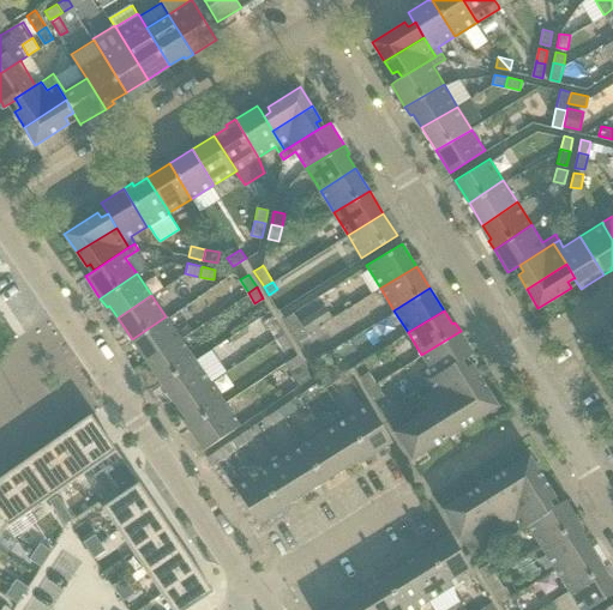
[(294,312),(284,316),(294,331),(302,326),(300,321),(294,312)]
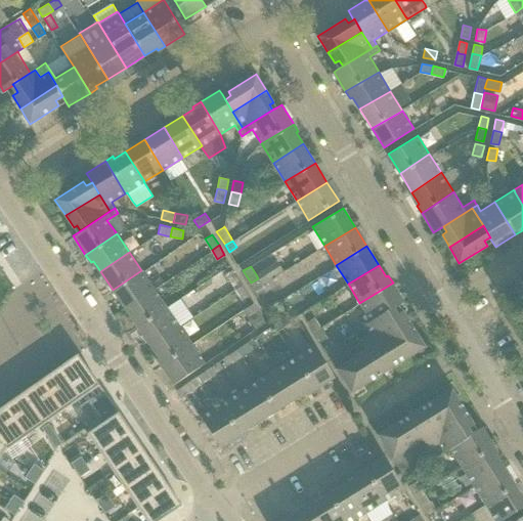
[(232,269),(225,274),(234,289),(242,284),(232,269)]
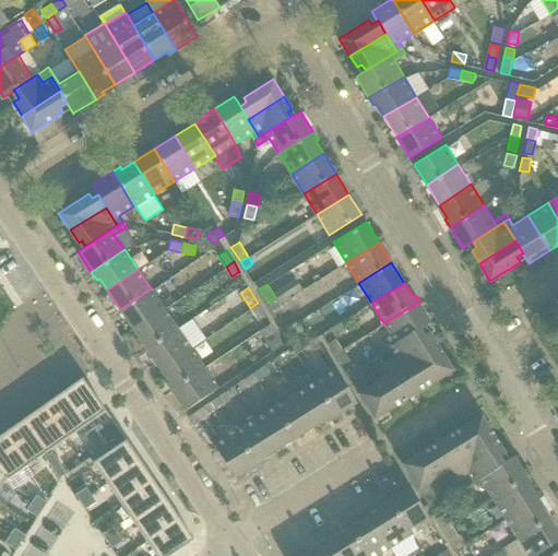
[(120,309),(133,329),(165,308),(151,288),(120,309)]
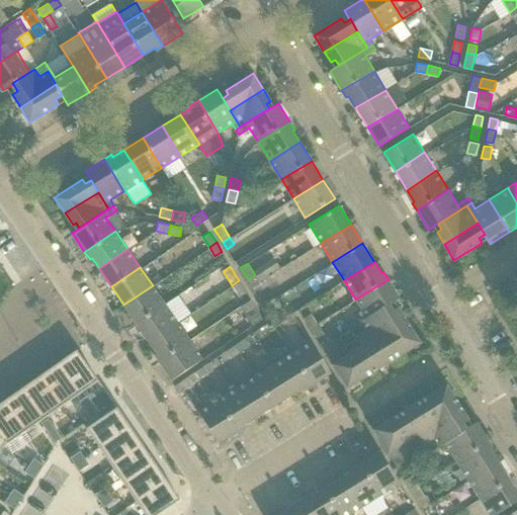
[(267,267),(255,275),(257,278),(259,280),(270,273),(267,267)]
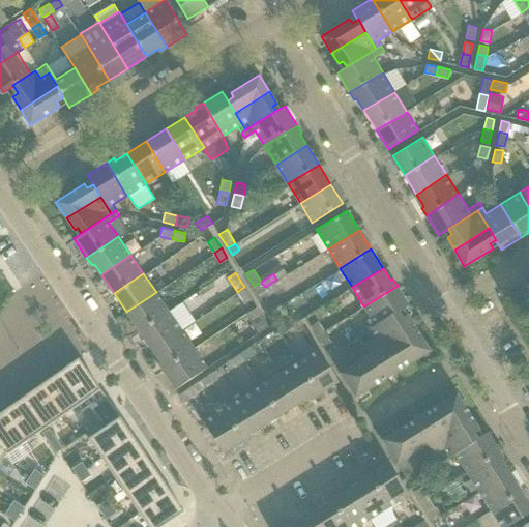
[(261,282),(254,286),(259,294),(266,290),(265,287),(263,285),(261,282)]
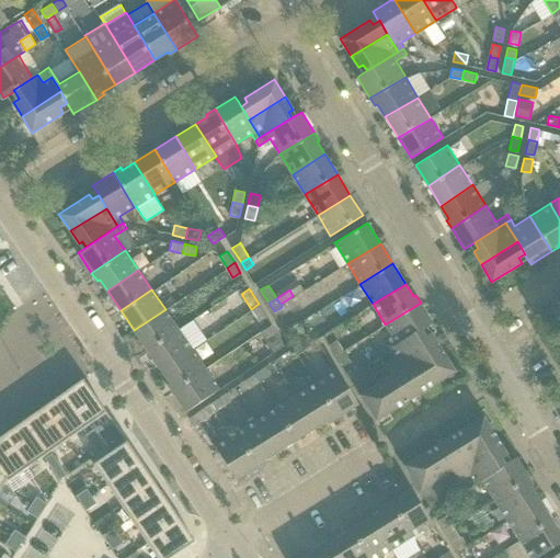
[(392,346),(392,348),(427,327),(433,323),(421,303),(385,325),(397,344),(392,346)]
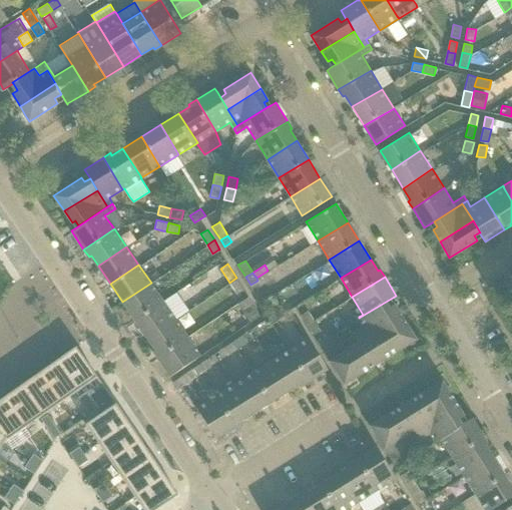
[(236,278),(229,283),(236,294),(243,289),(236,278)]
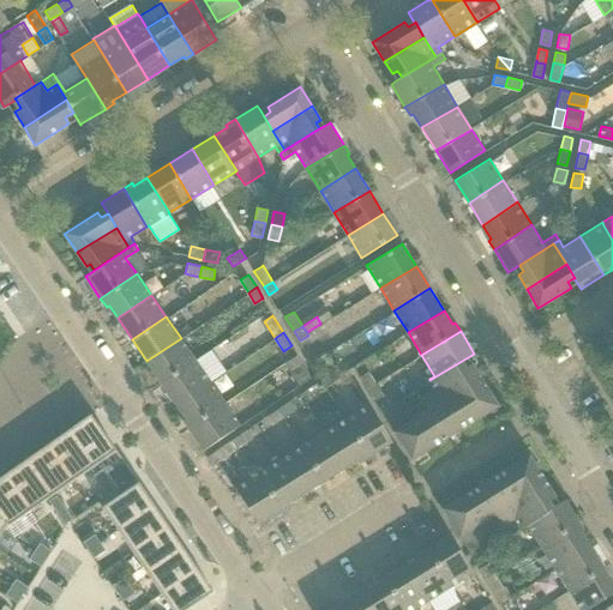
[(146,361),(162,382),(196,360),(181,338),(146,361)]
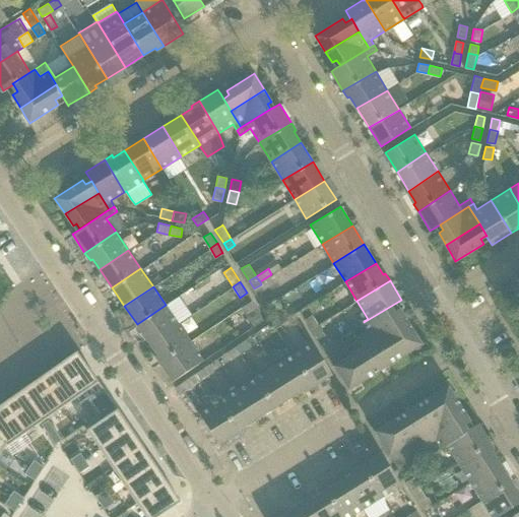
[(166,305),(137,324),(149,343),(178,323),(192,314),(179,296),(166,305)]
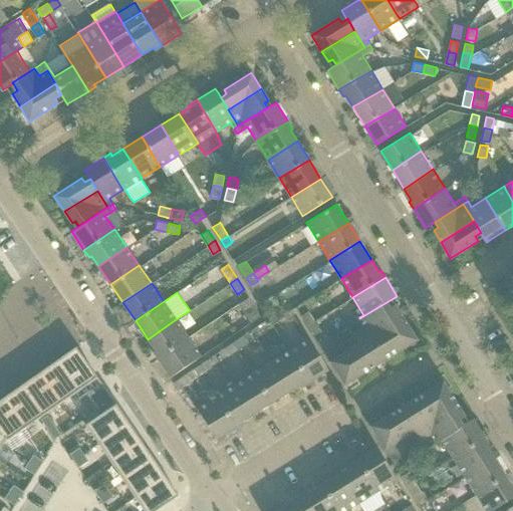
[(272,295),(266,299),(274,313),(281,309),(272,295)]
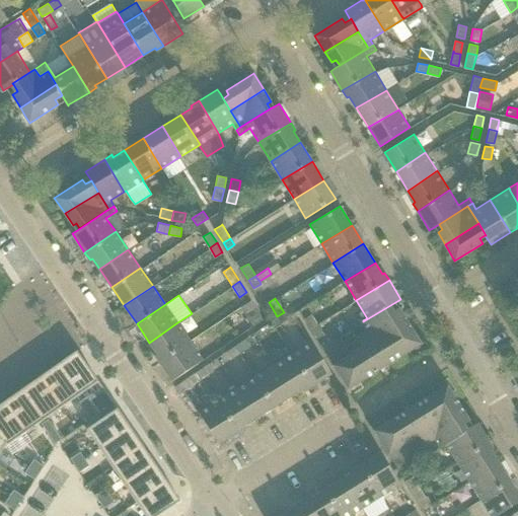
[(251,299),(240,306),(245,313),(255,306),(251,299)]
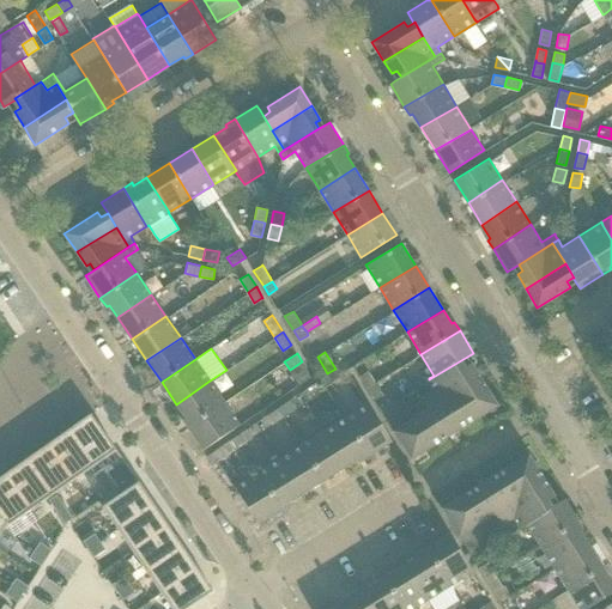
[(467,357),(429,379),(436,390),(423,397),(430,408),(416,418),(401,395),(381,408),(399,438),(401,442),(411,458),(498,405),(467,357)]
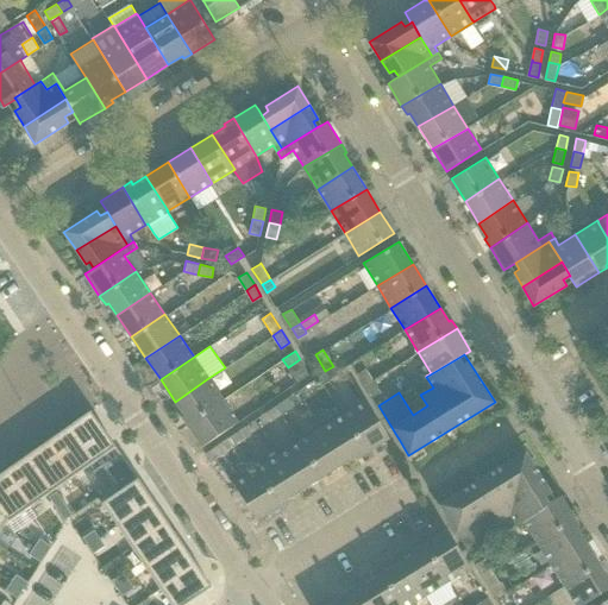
[(300,359),(288,367),(298,382),(308,373),(300,359)]
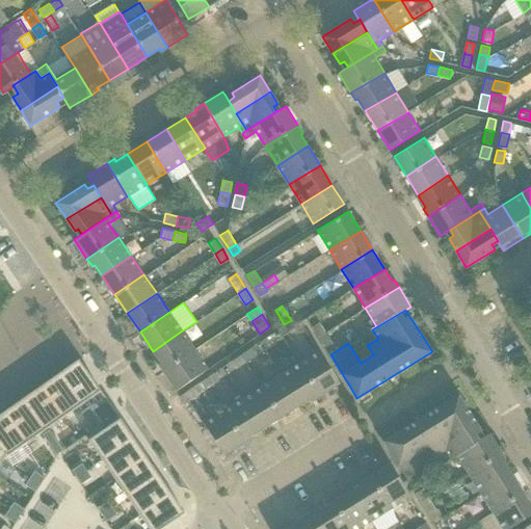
[(282,326),(280,327),(284,334),(295,327),(291,320),(284,324),(282,326)]
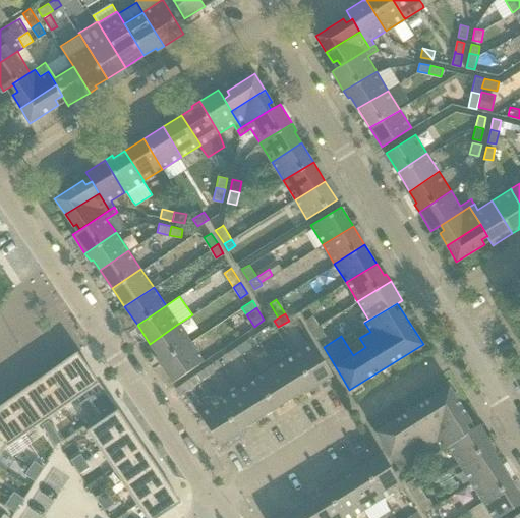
[(313,314),(305,320),(311,330),(319,325),(313,314)]
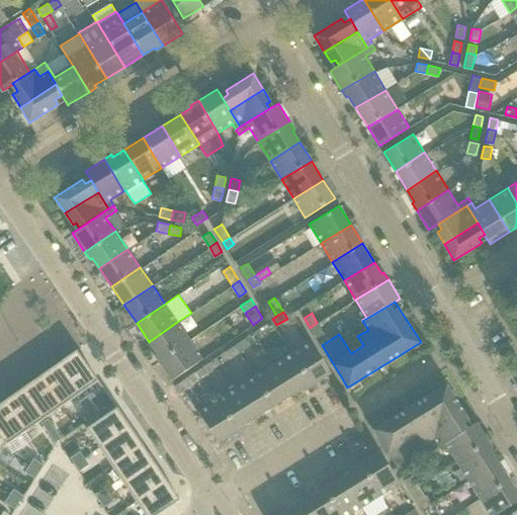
[(272,319),(266,322),(270,329),(276,325),(272,319)]
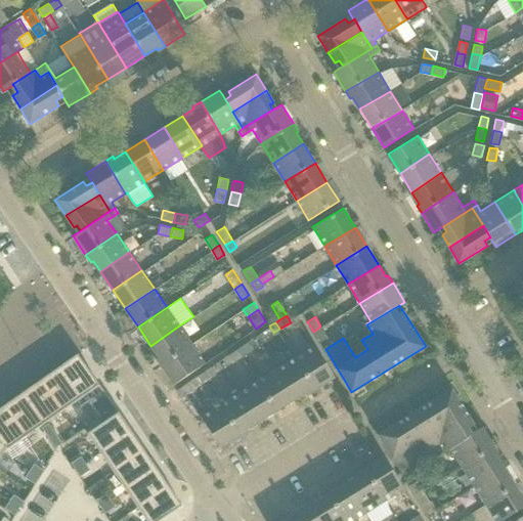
[(157,358),(161,365),(192,344),(179,326),(150,346),(158,356),(157,358)]
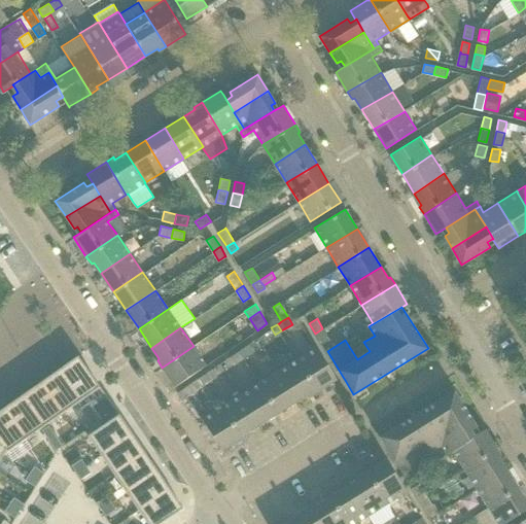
[(322,328),(315,334),(321,344),(329,339),(322,328)]
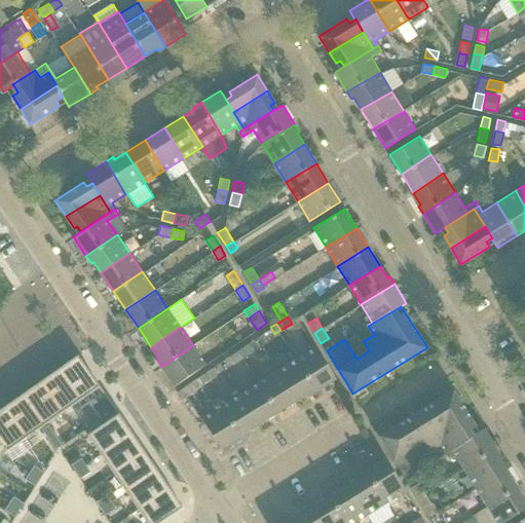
[(249,342),(237,350),(241,357),(253,348),(249,342)]
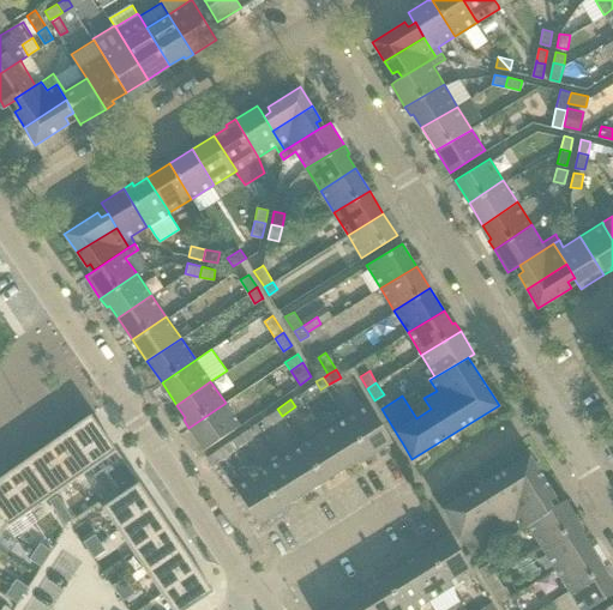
[(226,403),(188,428),(204,450),(240,424),(226,403)]
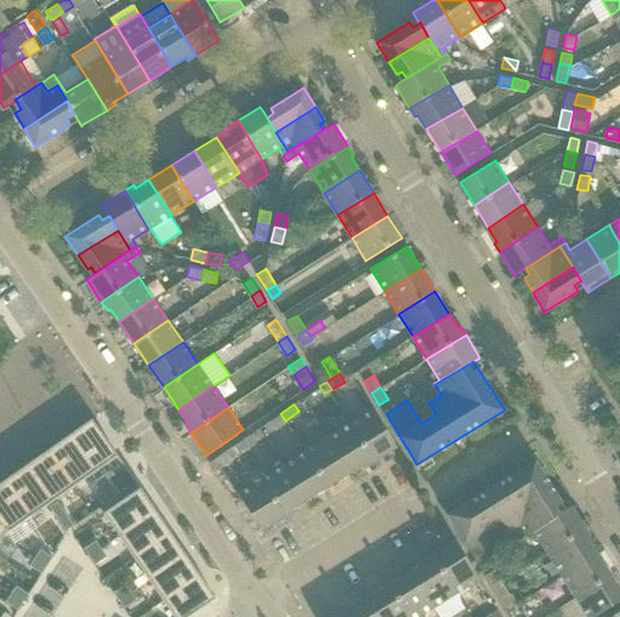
[(373,407),(351,422),(375,460),(397,446),(373,407)]
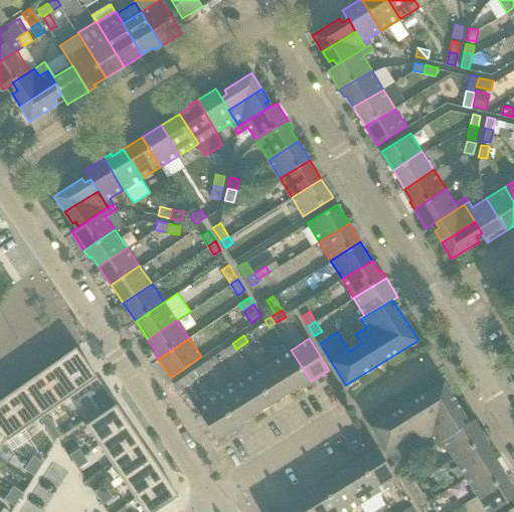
[(232,343),(224,348),(228,355),(236,349),(232,343)]
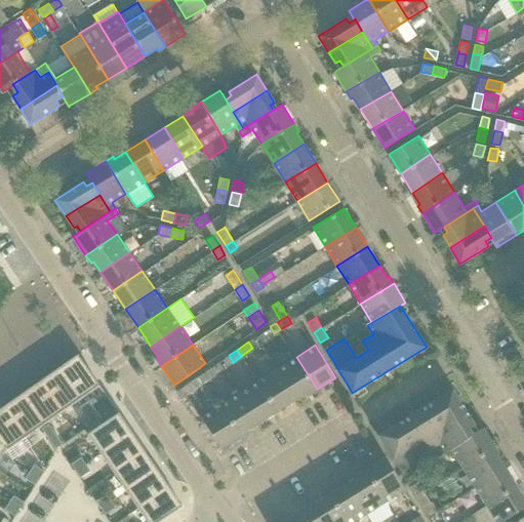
[(75,356),(59,366),(82,398),(96,387),(99,385),(78,354),(75,356)]
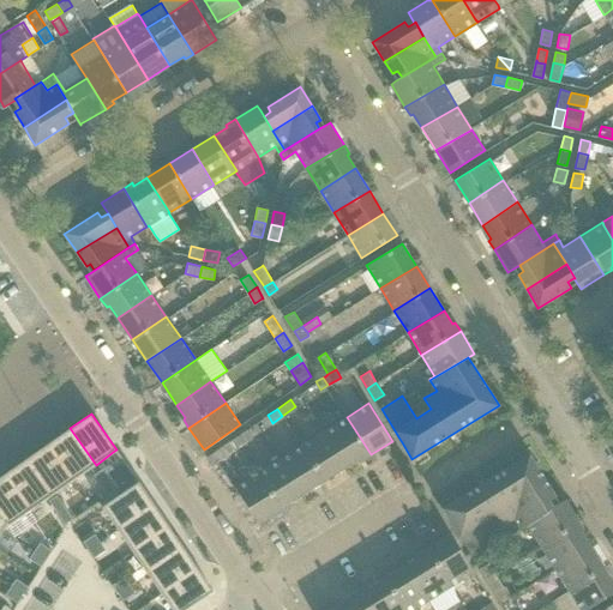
[(347,417),(324,430),(347,466),(358,459),(359,461),(371,454),(347,417)]
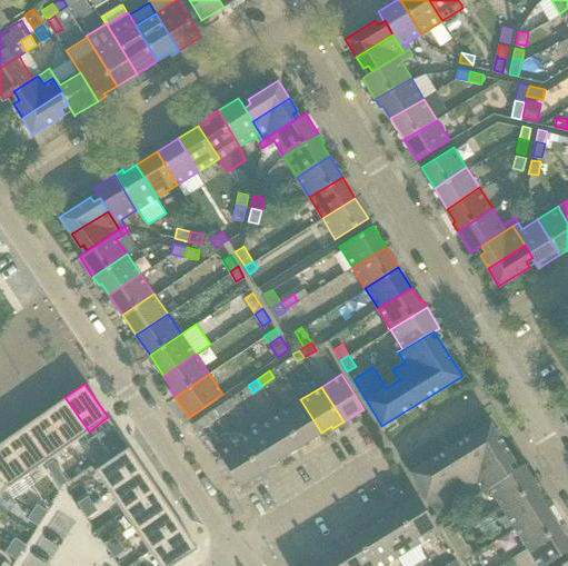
[(65,397),(46,411),(69,445),(89,432),(65,397)]
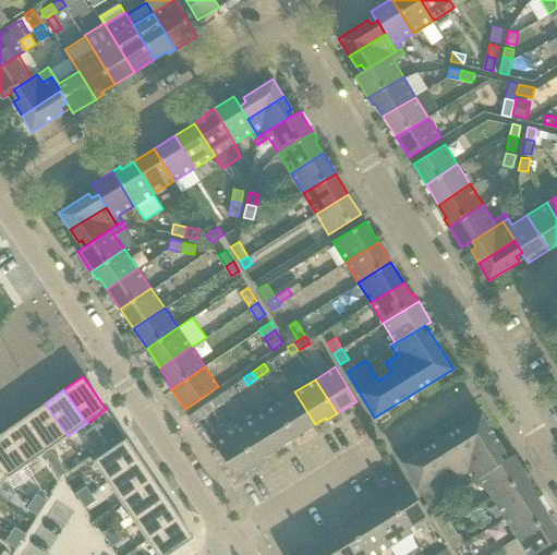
[(225,390),(213,398),(217,406),(229,397),(225,390)]
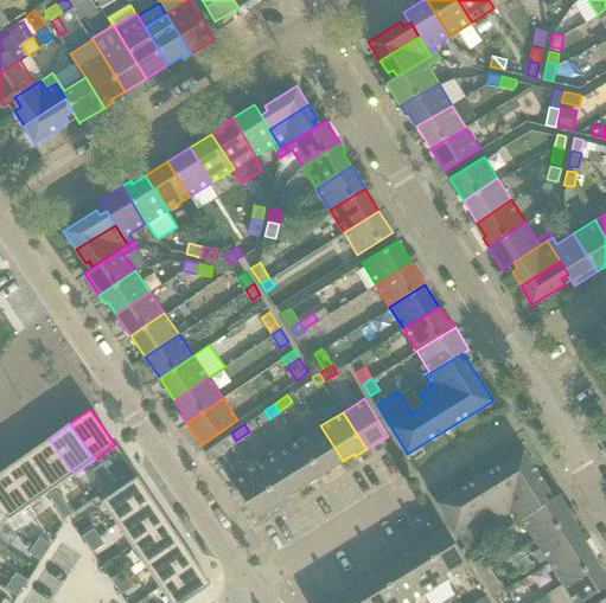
[(320,425),(299,440),(320,474),(343,461),(320,425)]
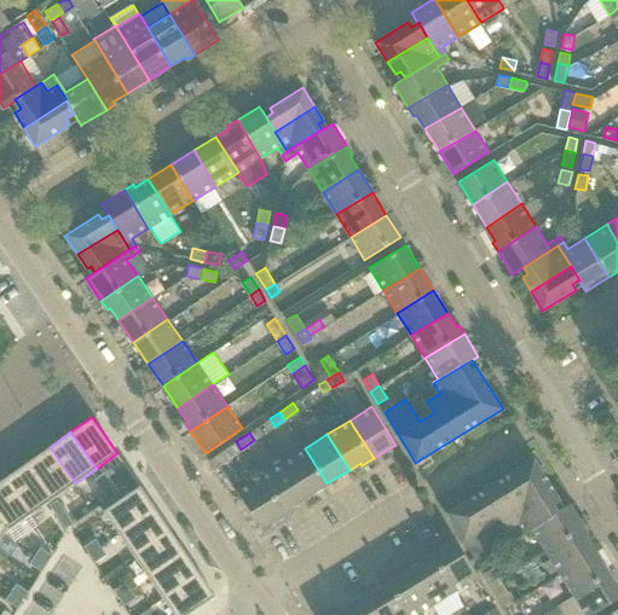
[(236,441),(223,451),(227,458),(241,450),(236,441)]
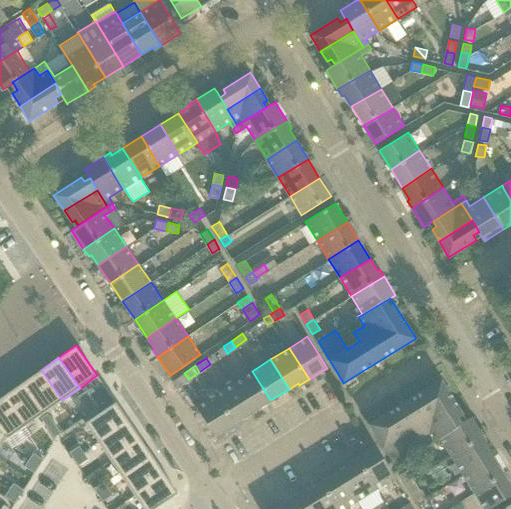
[(41,370),(23,382),(44,412),(62,400),(41,370)]
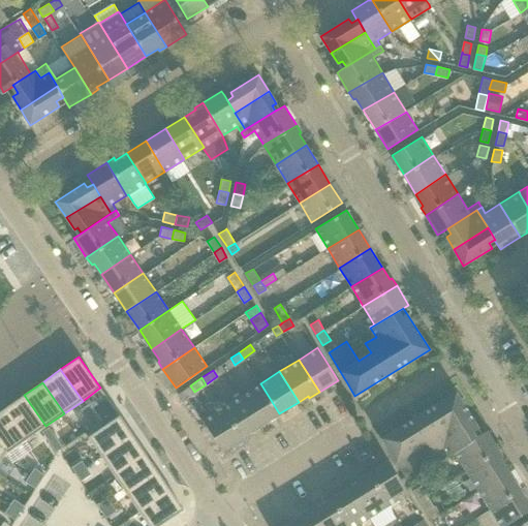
[(260,383),(241,396),(260,426),(279,413),(260,383)]
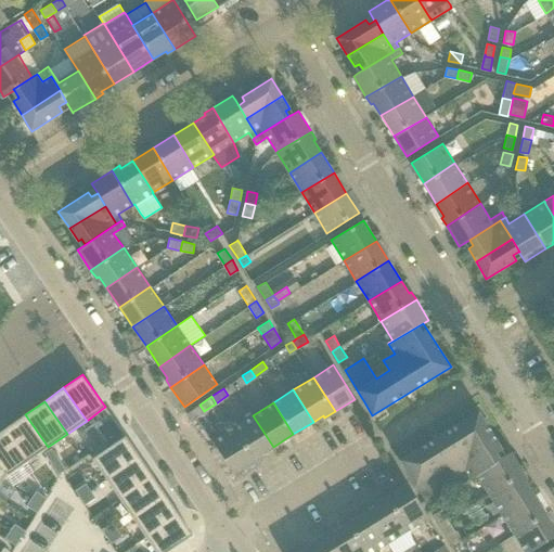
[(188,412),(193,419),(204,411),(200,405),(188,412)]
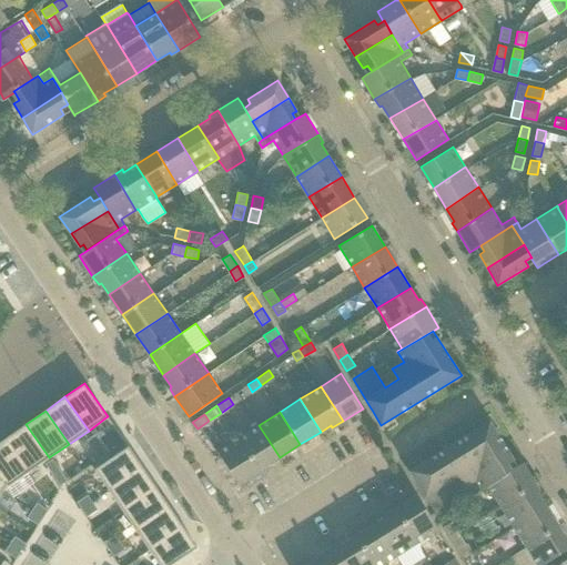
[(489,421),(409,471),(418,485),(421,490),(438,517),(461,503),(448,483),(458,476),(465,486),(476,480),(483,490),(488,486),(524,464),(523,462),(510,470),(507,464),(514,460),(489,421)]
